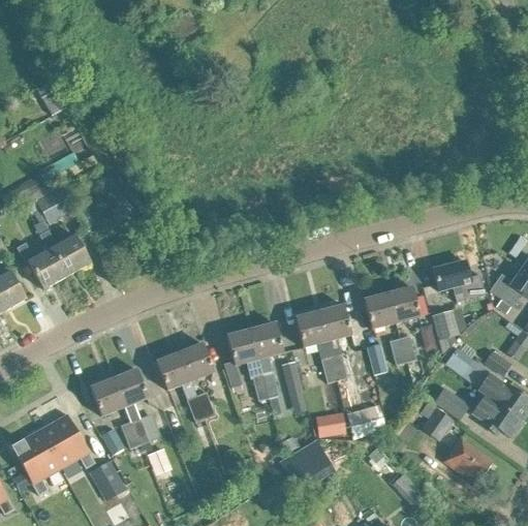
[(175,34),(196,23),(189,10),(168,21),(175,34)]
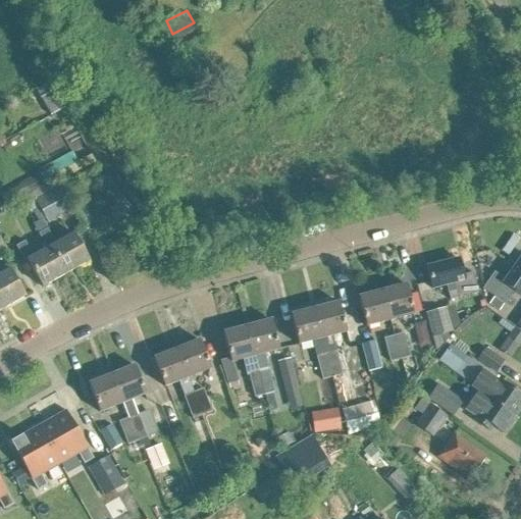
[(51,113),(65,105),(55,87),(41,95),(51,113)]
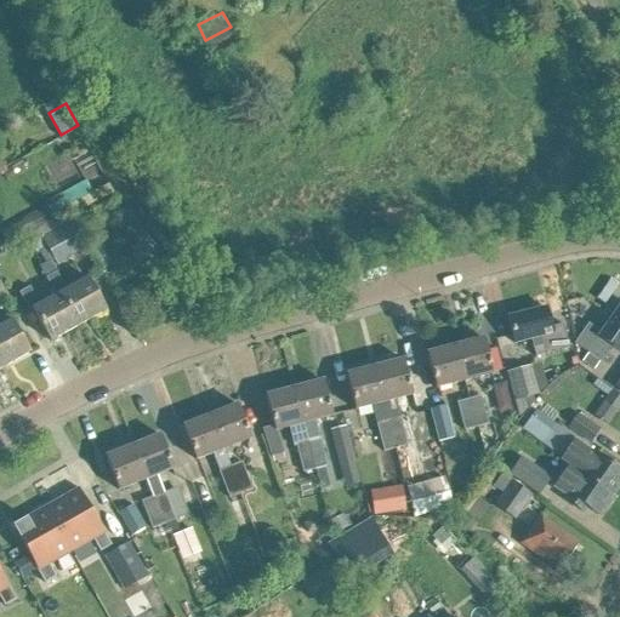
[(18,238),(51,221),(44,206),(10,224),(18,238)]
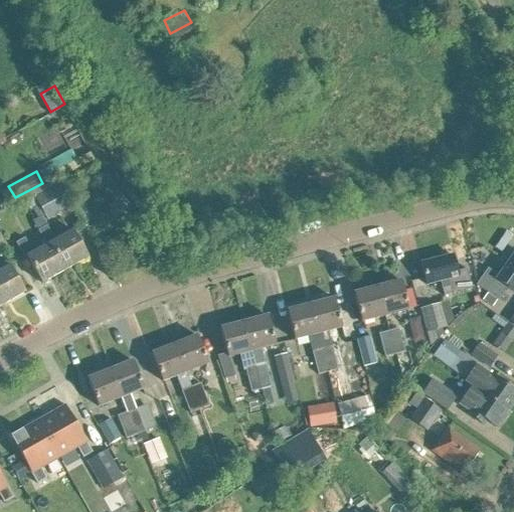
[(47,216),(70,204),(58,182),(35,194),(47,216)]
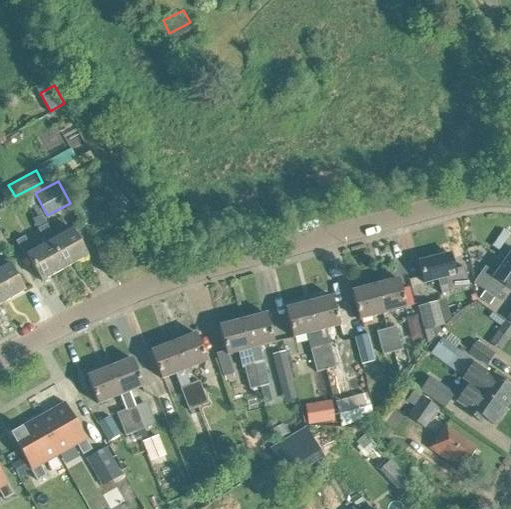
[(124,207),(110,206),(109,217),(123,219),(124,207)]
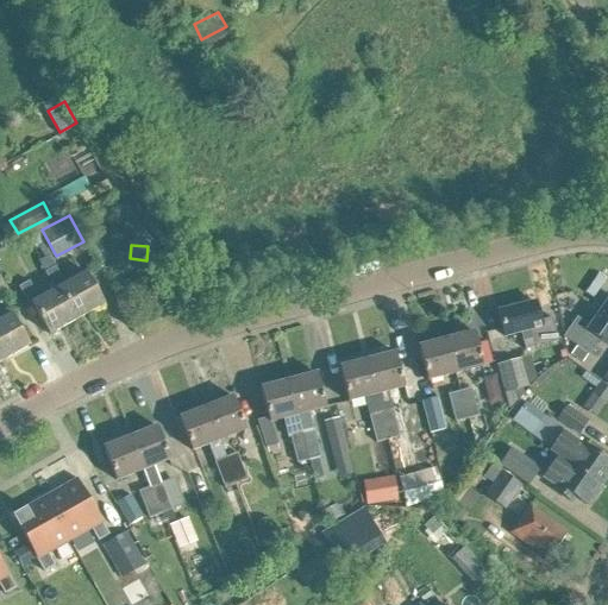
[(61,291),(76,317),(104,302),(86,270),(64,282),(49,253),(39,258),(55,288),(58,285),(61,291)]
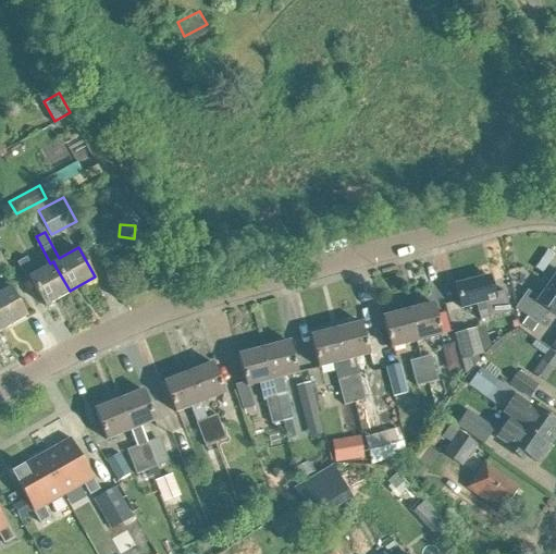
[(53,261),(50,263),(35,271),(26,256),(17,260),(27,278),(29,275),(46,304),(70,291),(56,267),(53,261)]
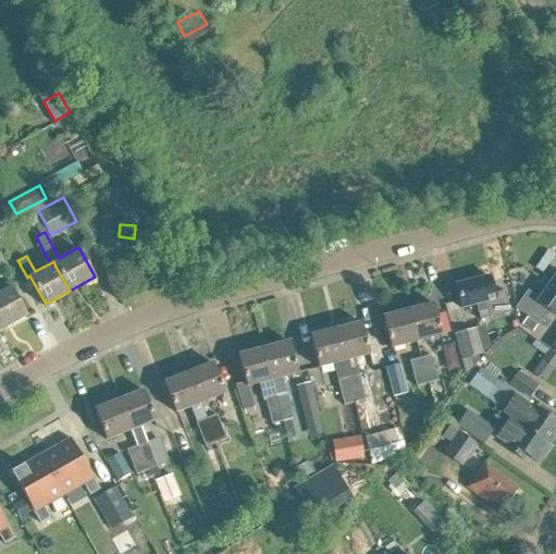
[(555,272),(540,296),(528,288),(516,306),(539,322),(548,308),(555,312),(555,272)]
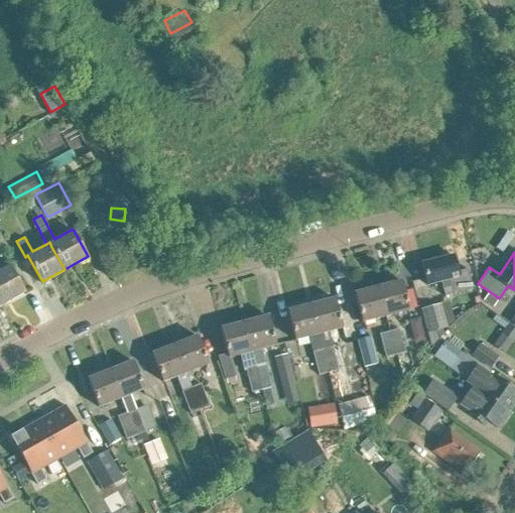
[(458,270),(454,254),(422,262),(427,283),(441,280),(445,294),(473,287),(468,267),(458,270)]
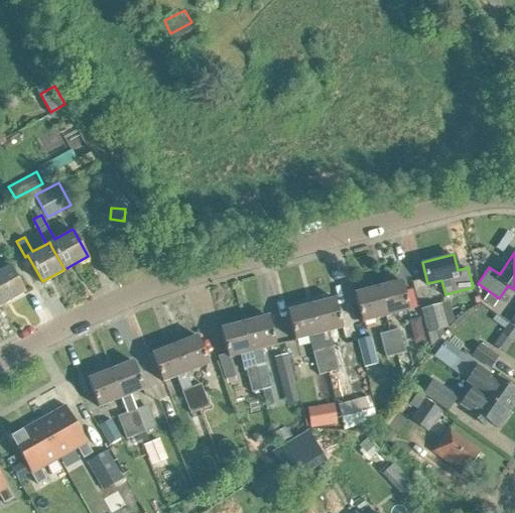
[(0,300),(2,304),(25,291),(9,264),(0,269),(0,300)]
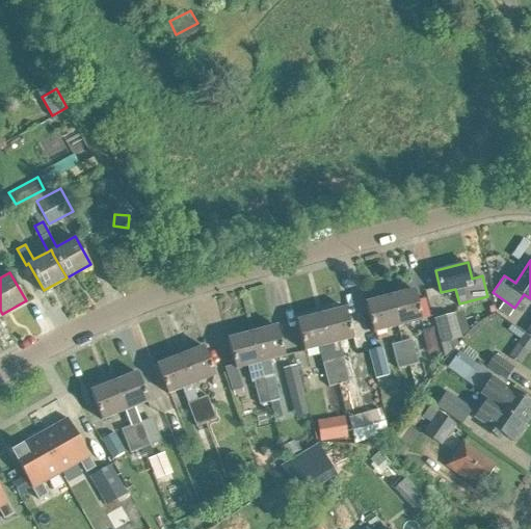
[(390,294),(398,324),(422,318),(422,316),(417,298),(415,288),(390,294)]
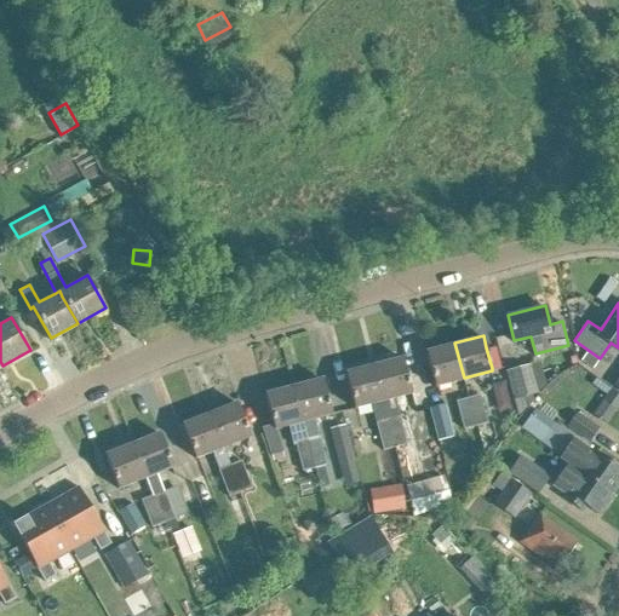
[(435,385),(464,378),(454,343),(427,351),(435,385)]
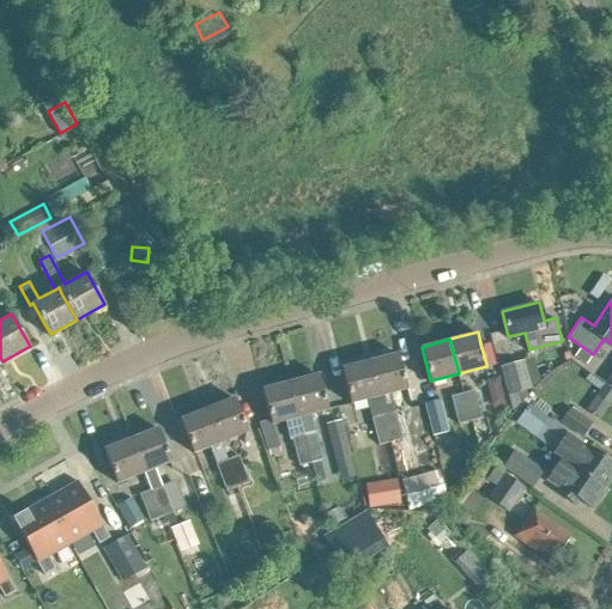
[(492,340),(480,343),(486,364),(498,361),(492,340)]
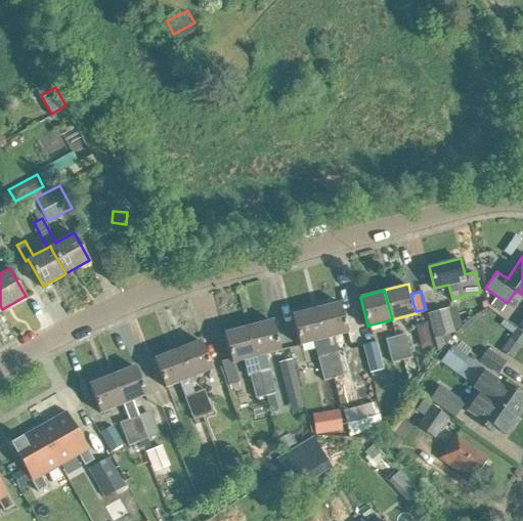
[(316,308),(334,377),(344,374),(334,335),(348,332),(340,302),(316,308)]
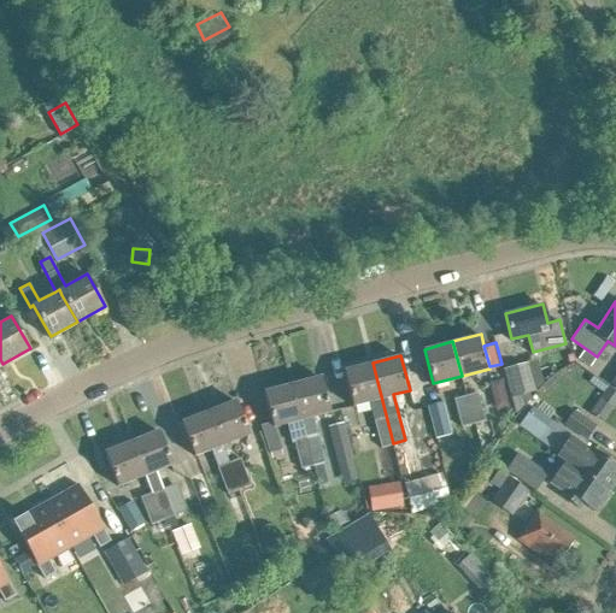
[(532,396),(529,389),(535,388),(527,360),(503,366),(511,395),(516,410),(532,396)]
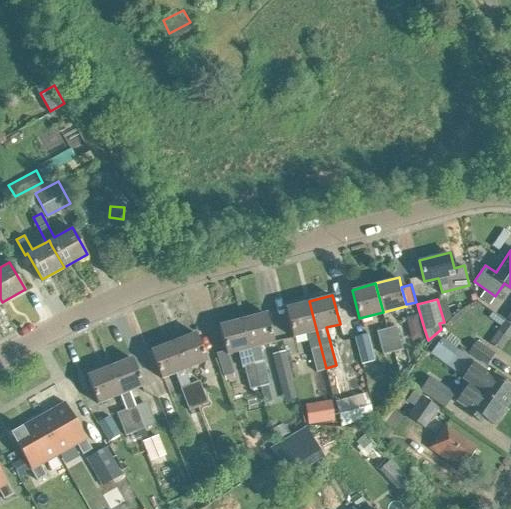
[(316,370),(326,368),(309,301),(285,307),(293,336),(306,332),(316,370)]
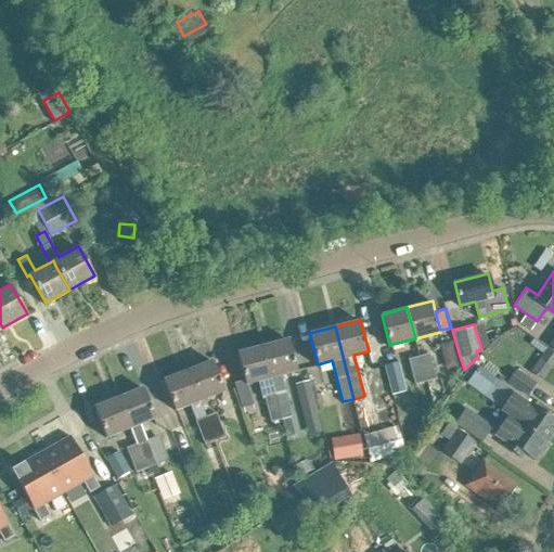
[(263,345),(271,376),(275,393),(282,418),(292,415),(282,374),(297,370),(288,338),(263,345)]
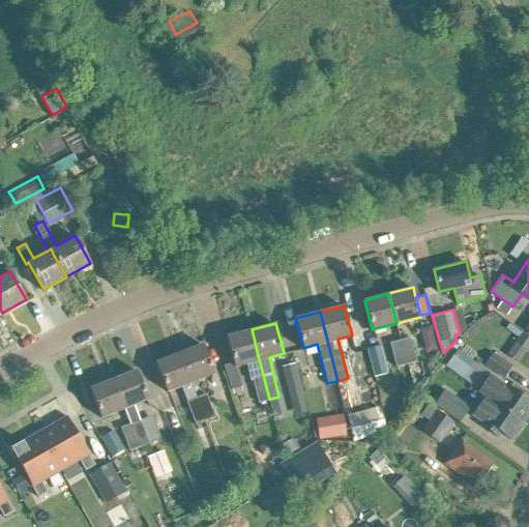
[(427,353),(440,350),(434,325),(420,328),(427,353)]
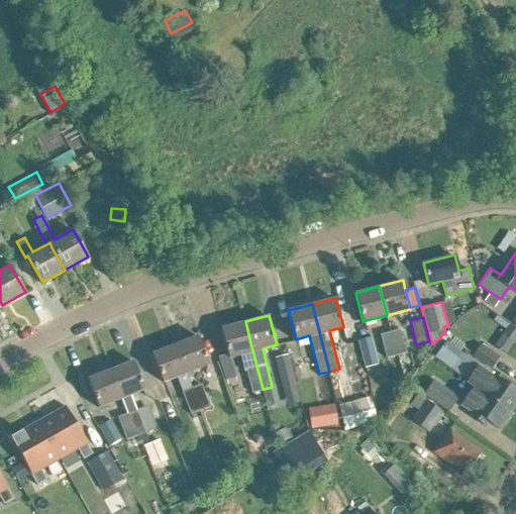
[(229,356),(252,350),(245,321),(221,328),(229,356)]
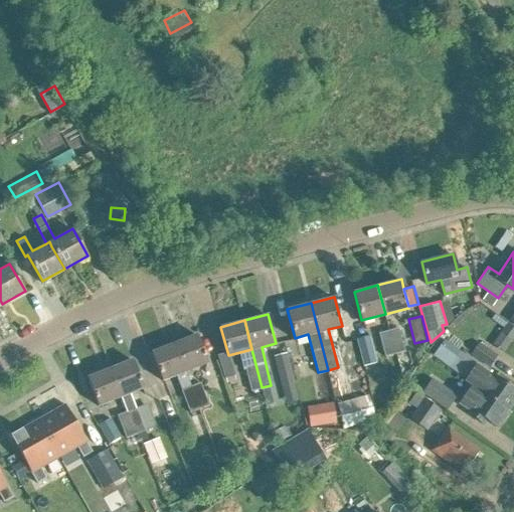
[(513,324),(507,320),(492,343),(504,351),(513,336),(513,324)]
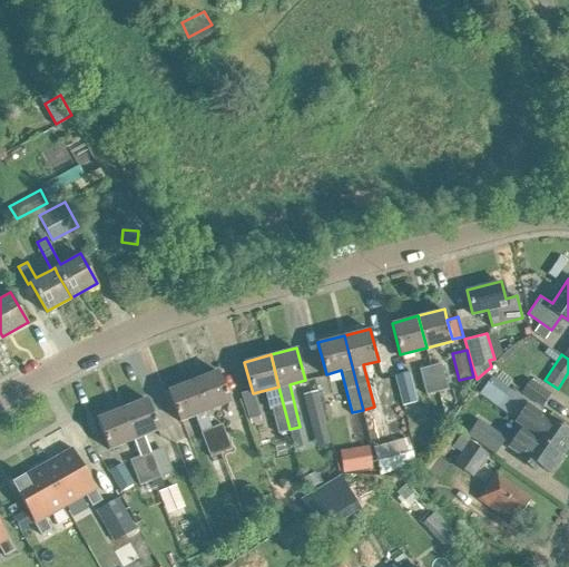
[(431,364),(438,390),(448,388),(441,362),(431,364)]
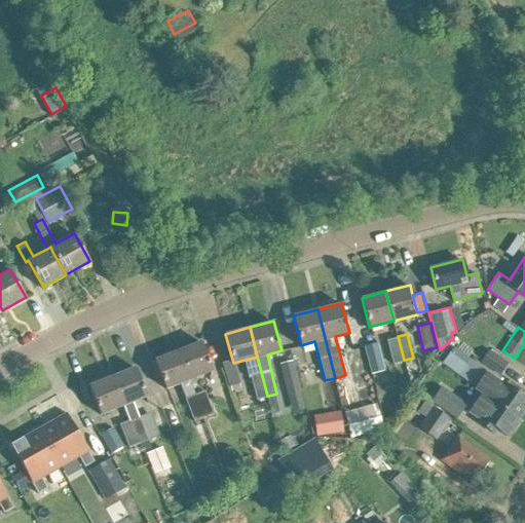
[(394,363),(404,360),(398,336),(387,339),(394,363)]
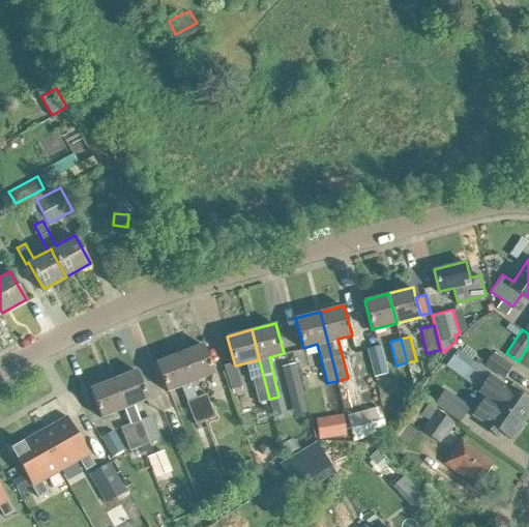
[(375,375),(388,372),(381,343),(366,347),(375,375)]
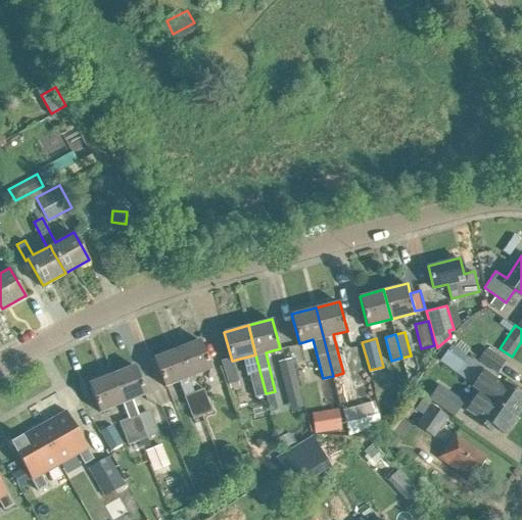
[(177,348),(188,376),(211,368),(200,339),(177,348)]
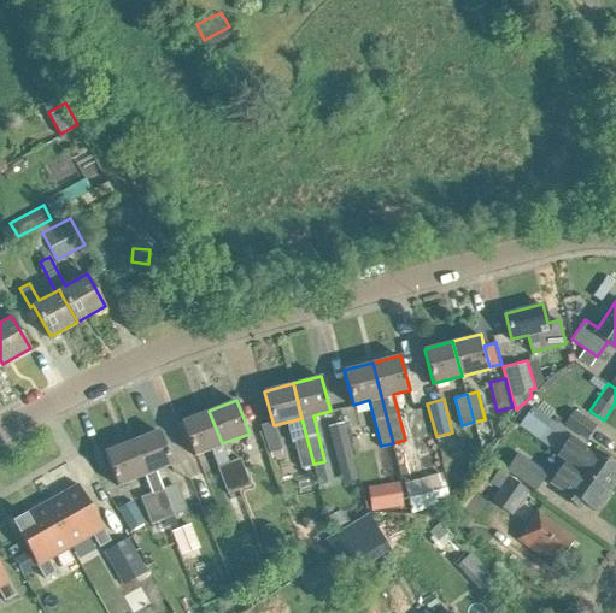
[(587,437),(596,424),(574,410),(564,422),(587,437)]
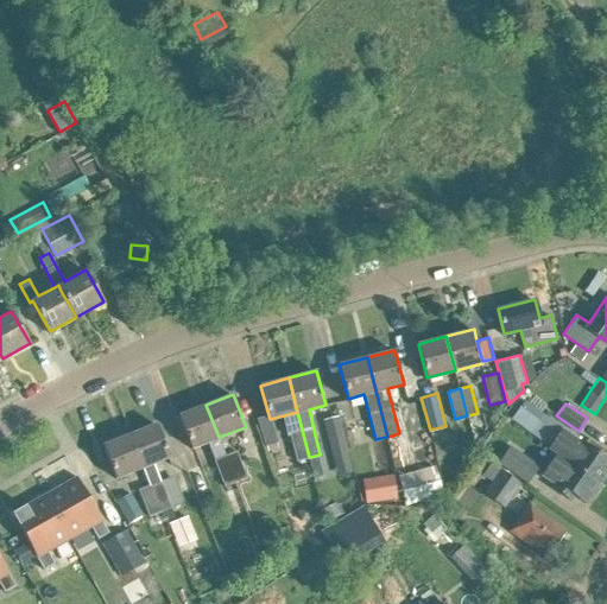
[(240,493),(236,481),(226,455),(219,437),(206,405),(179,415),(193,447),(208,442),(225,485),(229,496),(240,493)]
